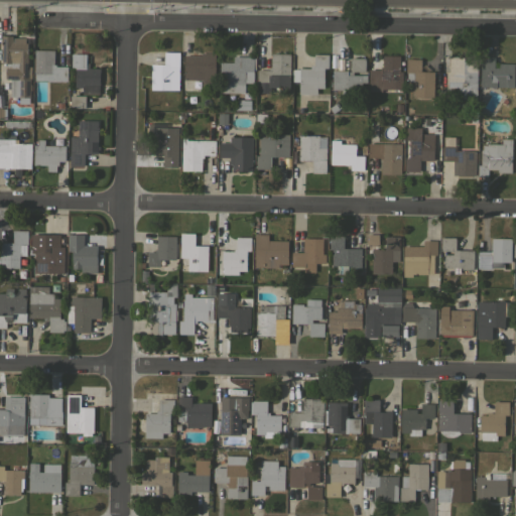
[(27,67),(31,67),(30,78),(29,84),(31,84),(31,90),(30,90),(30,97),(17,97),(17,96),(10,96),(10,87),(4,86),(4,80),(10,80),(10,78),(5,78),(6,62),(1,62),(1,35),(12,35),(12,37),(25,37),(25,42),(27,42),(27,67)]
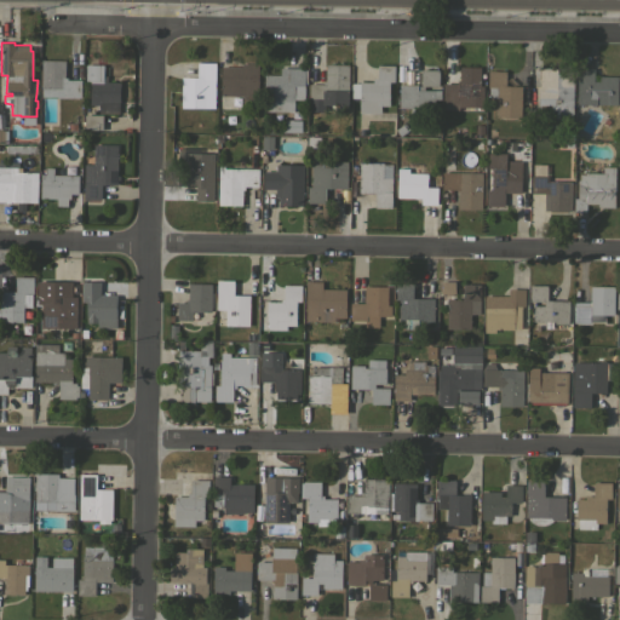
[(41,59),(65,59),(65,76),(67,76),(67,79),(80,79),(80,97),(65,97),(65,98),(40,97),(41,59)]
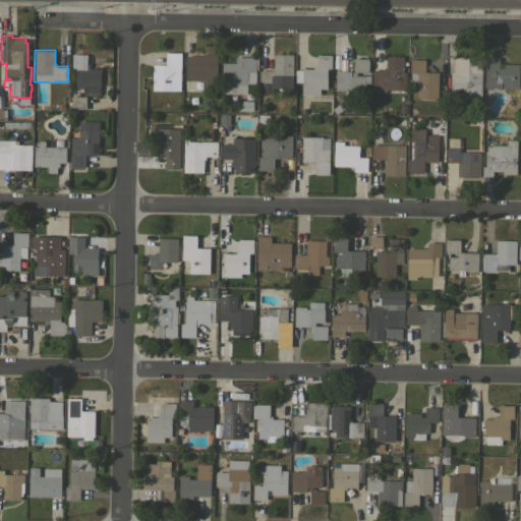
[(180,91),(152,91),(153,64),(166,64),(166,52),(180,52),(180,91)]
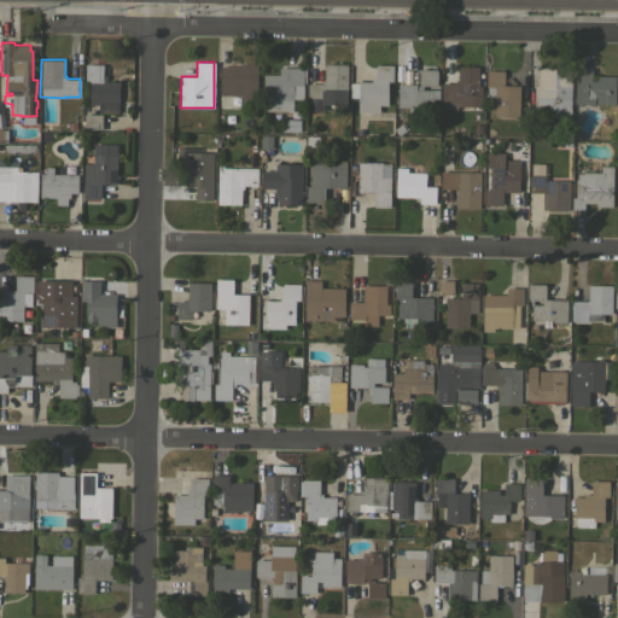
[(242,66),(242,63),(257,64),(256,95),(260,95),(260,106),(242,105),(242,109),(220,109),(221,65),(232,65),(242,66)]
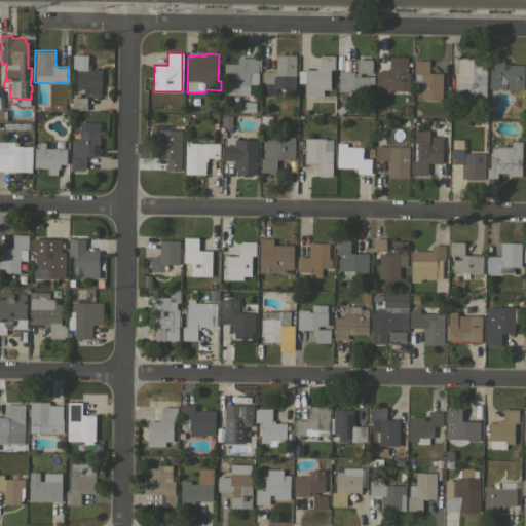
[(87,54),(87,64),(90,64),(90,69),(102,69),(101,85),(101,95),(83,94),(83,88),(76,88),(76,68),(72,68),(72,54),(87,54)]
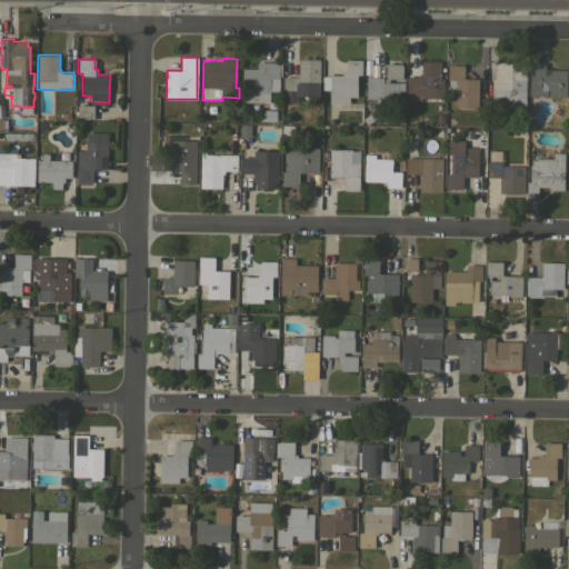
[(319,101),(310,100),(310,96),(298,96),(298,101),(282,100),(283,77),(296,77),(296,73),(298,75),(298,59),(320,59),(319,101)]
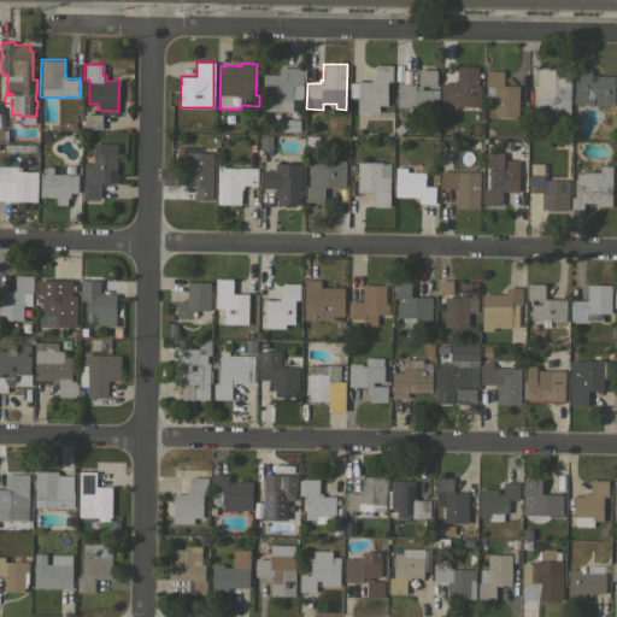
[(357,117),(358,81),(370,81),(370,77),(375,77),(375,64),(392,65),(392,81),(387,81),(387,105),(378,105),(378,117),(357,117)]
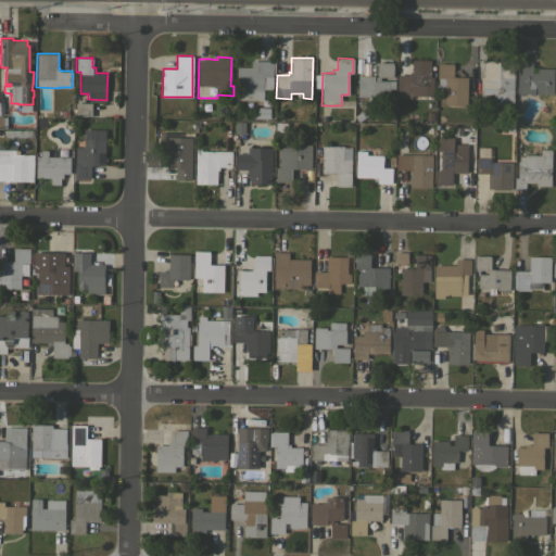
[(431,60),(430,77),(433,77),(433,97),(418,96),(418,95),(416,93),(417,87),(397,86),(397,74),(411,74),(411,71),(412,71),(412,60),(431,60)]
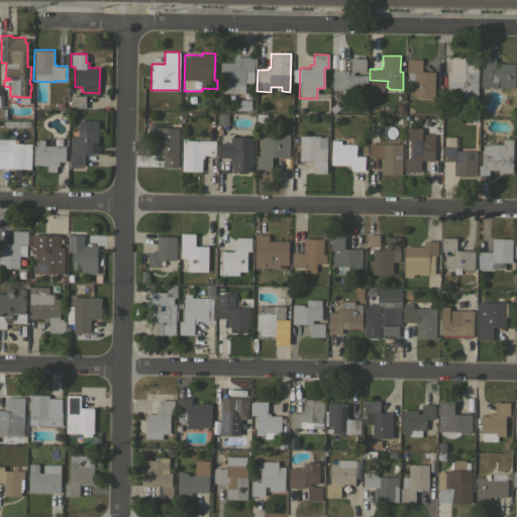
[(244,82),(244,93),(229,93),(220,93),(220,62),(233,63),(233,57),(253,57),(253,58),(255,58),(255,69),(252,69),(252,82),(244,82)]
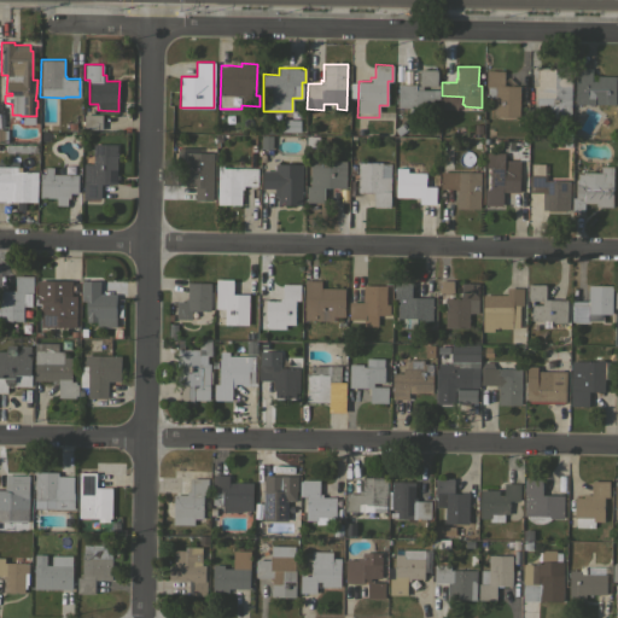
[(614,104),(575,104),(576,68),(592,68),(592,75),(616,76),(614,104)]
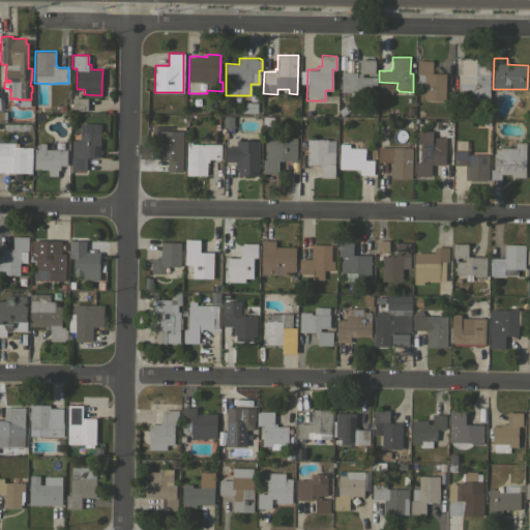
[(342,92),(341,72),(356,71),(356,74),(359,74),(359,59),(375,59),(375,74),(362,74),(362,77),(376,77),(376,84),(371,84),(371,97),(350,98),(350,92),(342,92)]
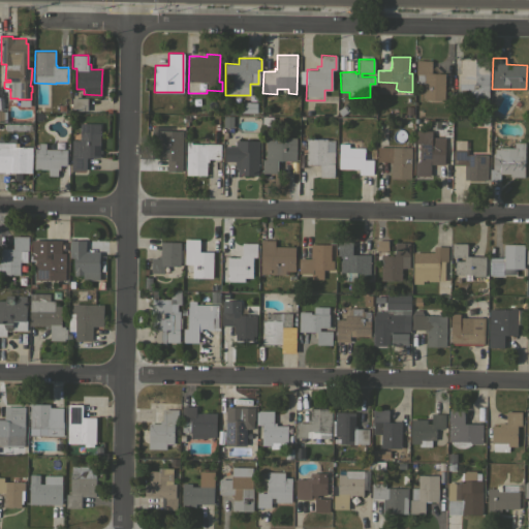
[(488,100),(477,100),(477,109),(459,107),(459,89),(457,89),(457,73),(460,73),(460,59),(475,59),(475,61),(489,61),(488,100)]
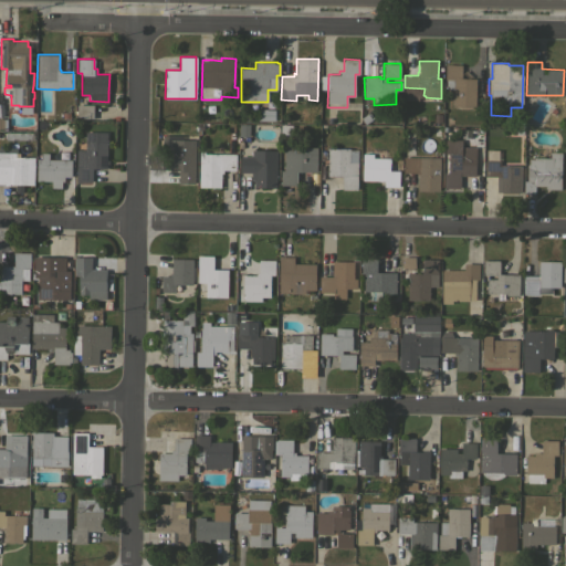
[(475,106),(453,105),(454,90),(446,88),(447,80),(446,80),(446,64),(461,65),(461,77),(475,77),(475,106)]
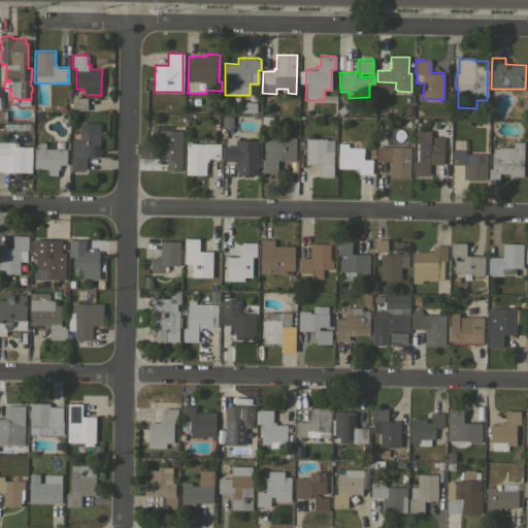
[(88,97),(87,109),(71,109),(72,97),(88,97)]
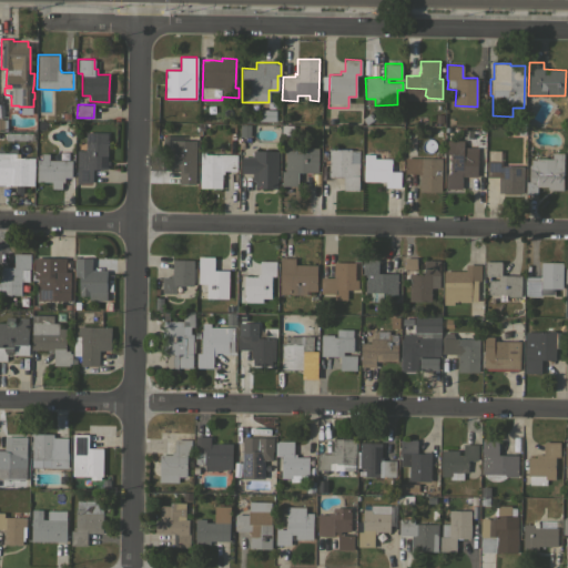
[(550,113),(554,108),(560,111),(556,117),(550,113)]
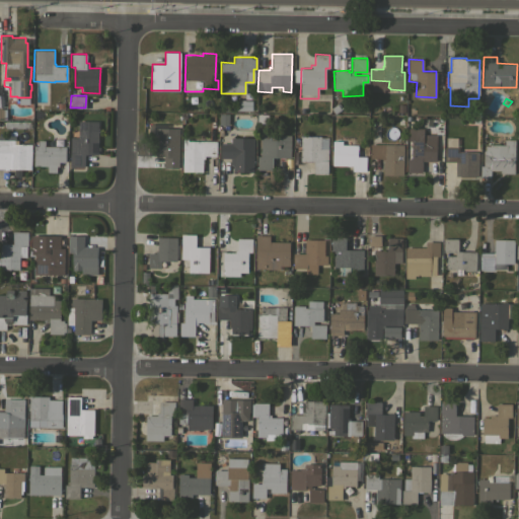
[(235,99),(245,99),(245,112),(234,112),(235,99)]
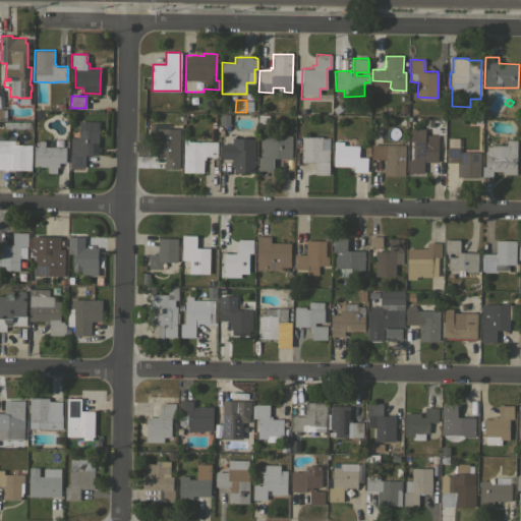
[(221,112),(221,103),(232,103),(232,112),(221,112)]
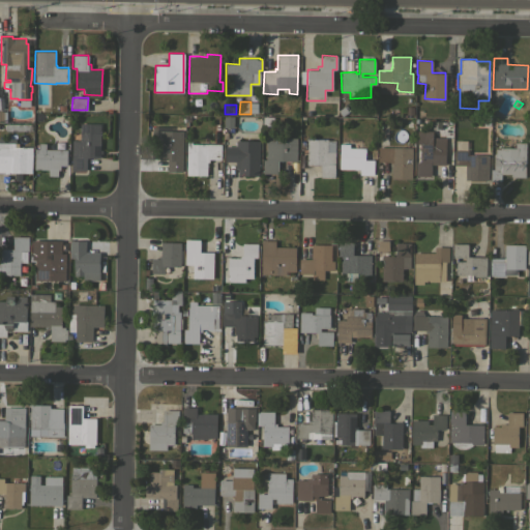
[(336,110),(343,106),(347,112),(341,116),(336,110)]
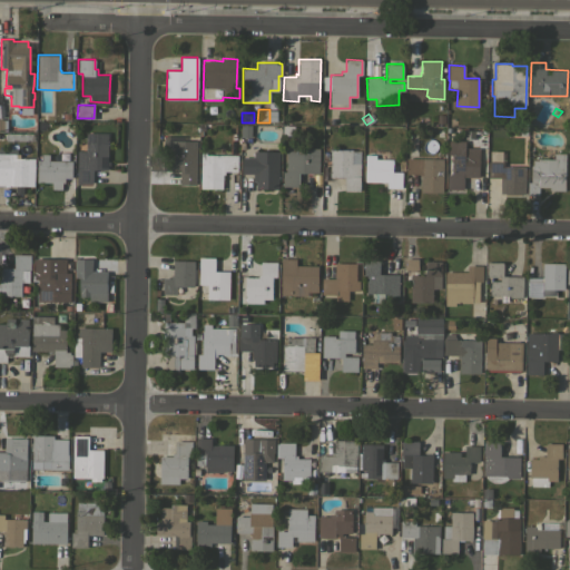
[(435,123),(436,114),(444,114),(444,124),(435,123)]
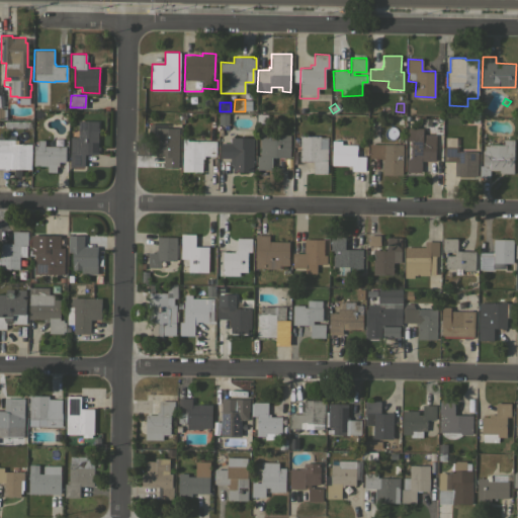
[(218,113),(227,113),(227,124),(218,124),(218,113)]
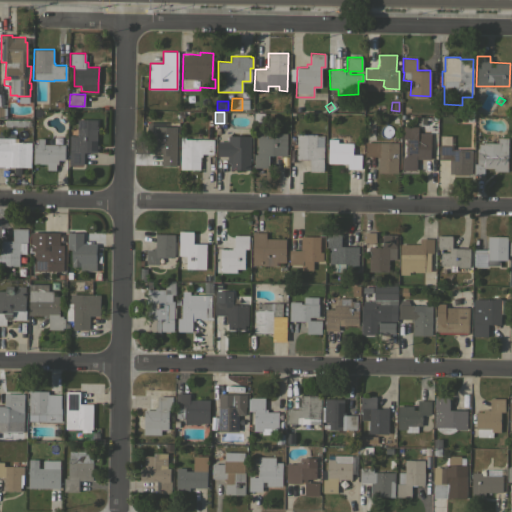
[(253,121),(253,112),(263,112),(263,122),(253,121)]
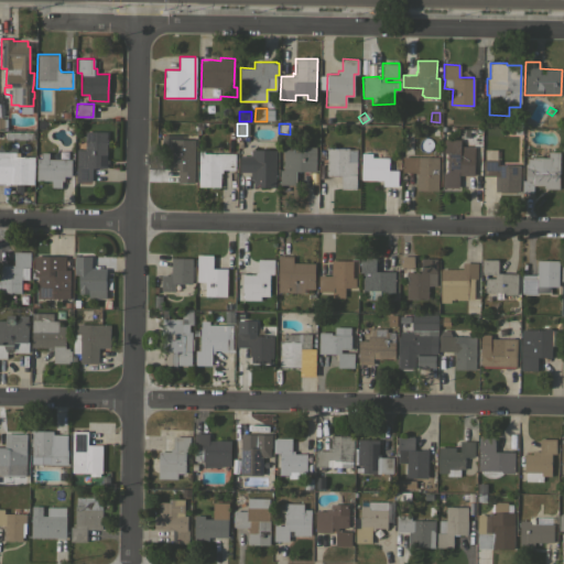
[(107,131),(106,159),(108,159),(108,163),(106,163),(106,167),(91,167),(91,181),(76,181),(77,149),(85,149),(85,130),(107,131)]
